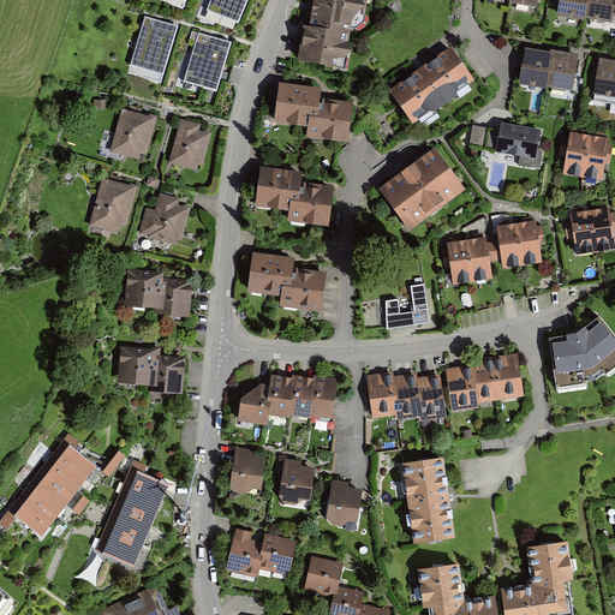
[(212,0),(208,11),(239,24),(249,0),(212,0)]
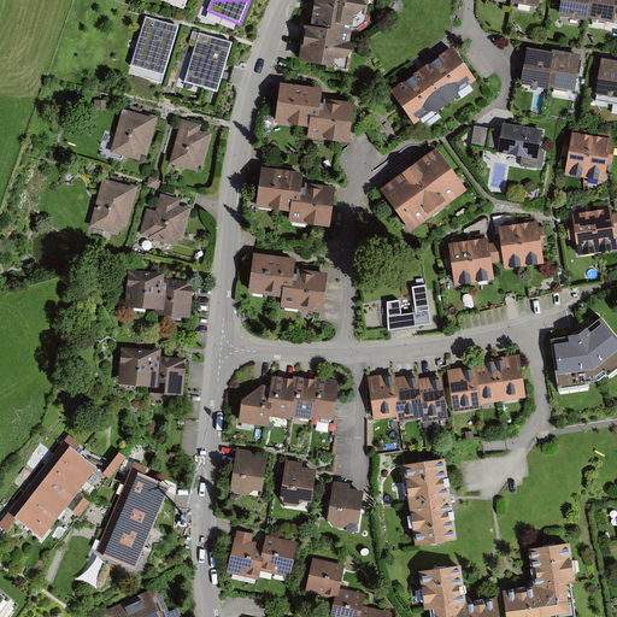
[(370,0),(322,0),(322,4),(317,3),(312,29),(306,28),(301,63),(347,70),(356,13),(369,16),(370,0)]
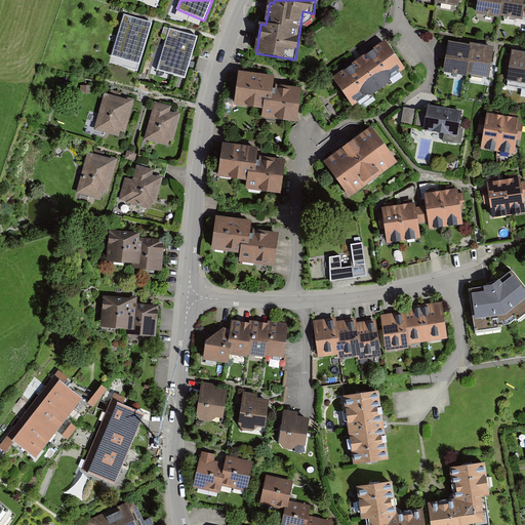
[(427,0),(438,2),(437,5),(460,9),(461,0),(427,0)]
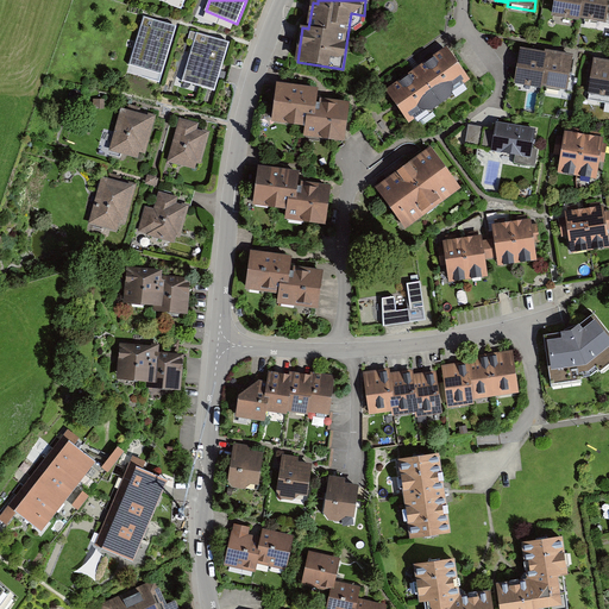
[(579,0),(554,0),(552,19),(579,24),(581,22),(583,8),(579,8),(579,0)]
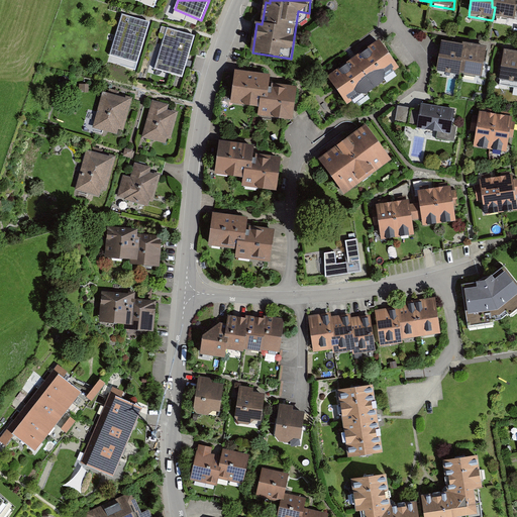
[(493,18),(515,22),(516,6),(516,0),(492,0),(492,7),(495,7),(493,18)]
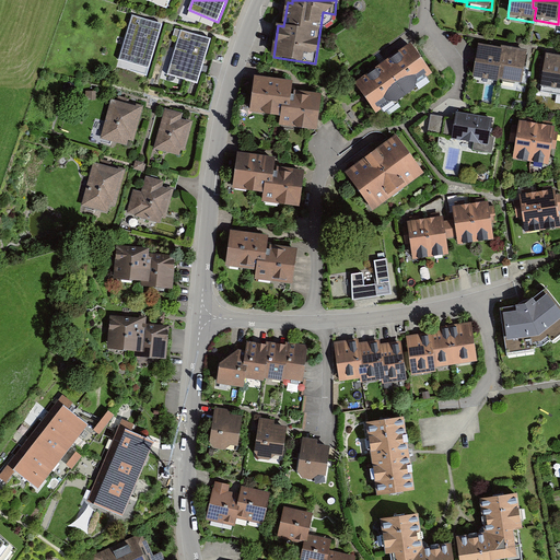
[(119,60),(149,70),(162,25),(132,16),(119,60)]
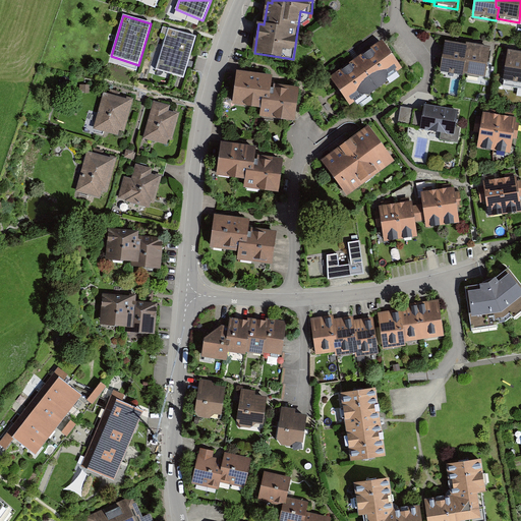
[(167,36),(156,70),(184,78),(196,37),(169,29),(168,30),(167,36)]
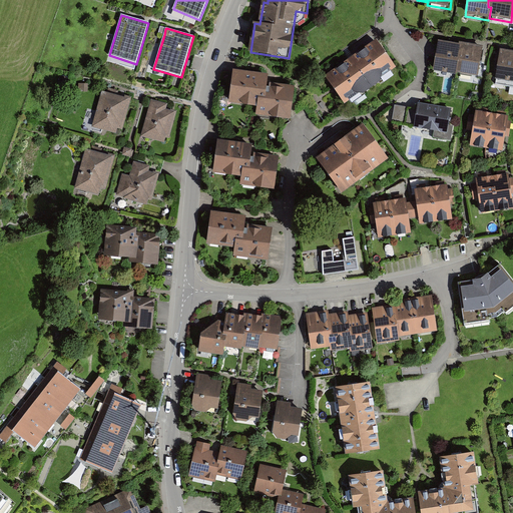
[(377,42),(326,78),(346,106),(397,70),(377,42)]
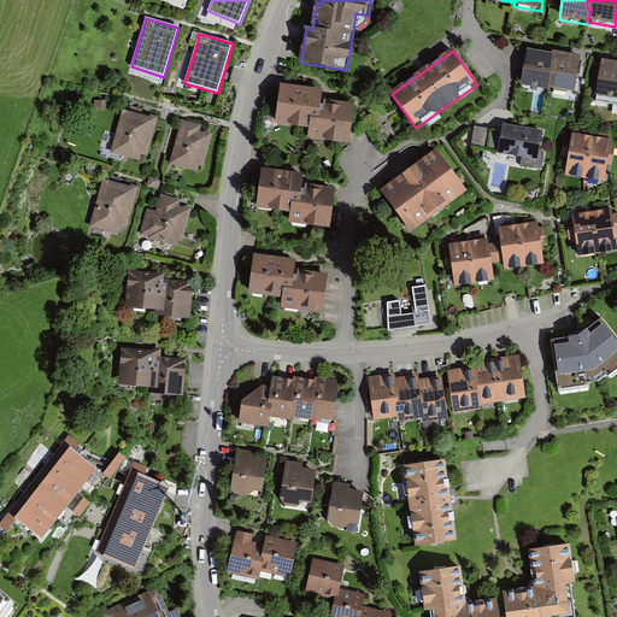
[(527,52),(521,88),(550,93),(550,90),(552,76),(548,76),(552,56),(527,52)]
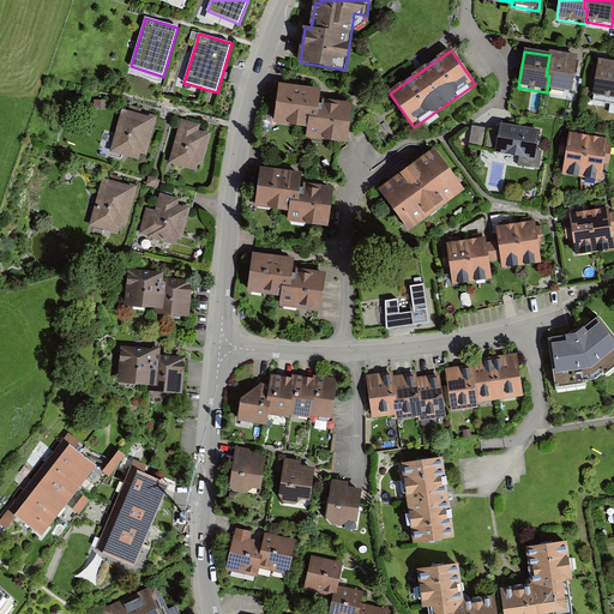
[(549,55),(546,76),(549,76),(547,90),(572,95),(578,58),(549,53),(549,55)]
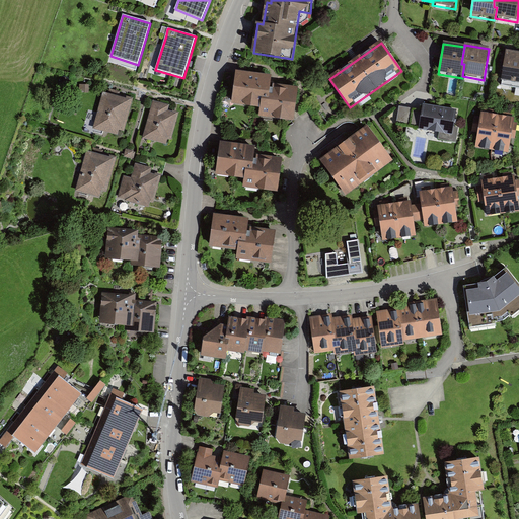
[(501,81),(503,81),(502,85),(518,88),(518,52),(506,50),(501,81)]
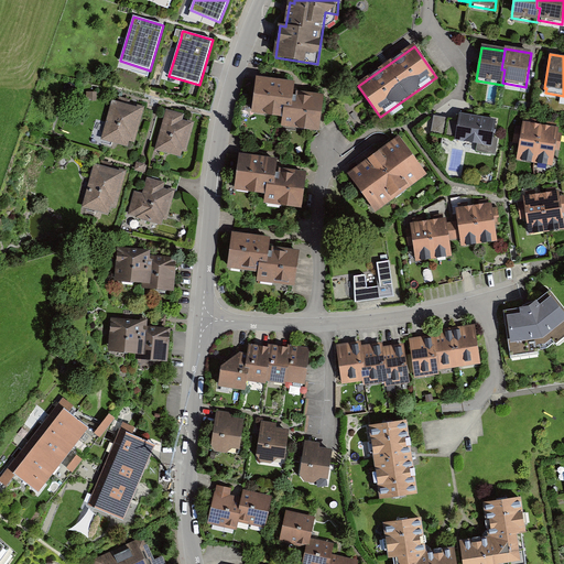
[(296,84),(259,78),(253,115),(285,119),(284,131),(322,136),(327,96),(296,84)]
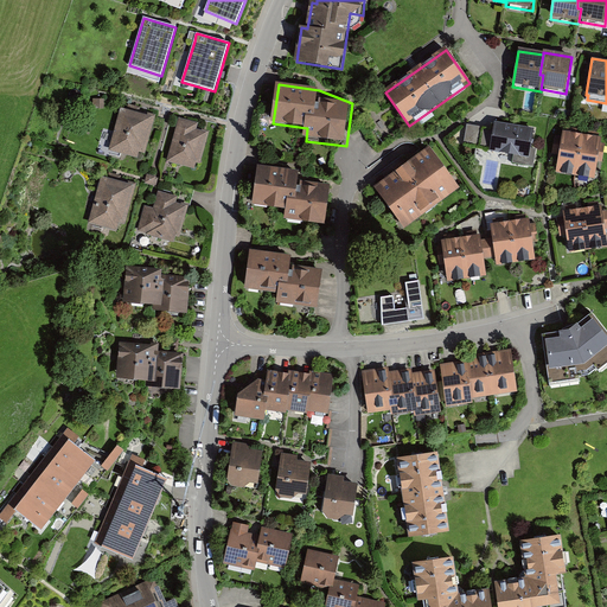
[(157,119),(123,109),(112,152),(139,159),(140,154),(146,155),(157,119)]
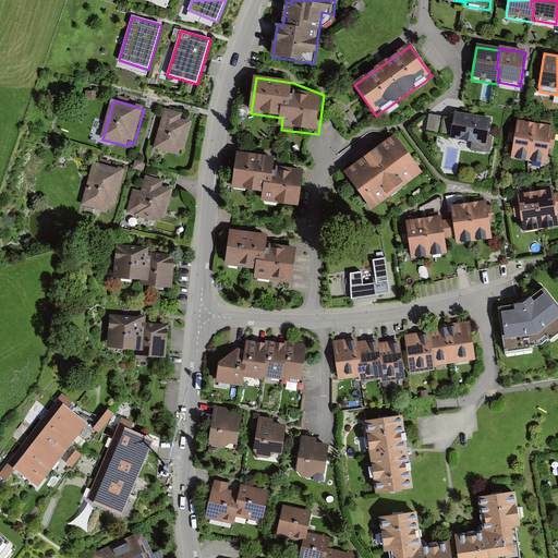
[(183,116),(166,110),(155,149),(181,157),(182,150),(186,152),(194,123),(182,120),(183,116)]
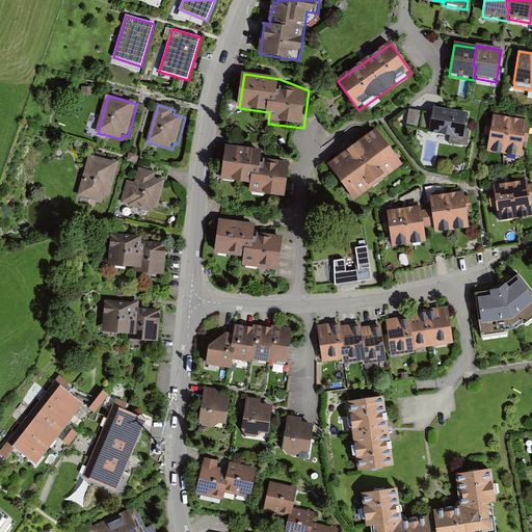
[(429,133),(451,136),(450,143),(468,147),(470,131),(466,130),(469,113),(434,107),(432,113),(429,131),(429,133)]
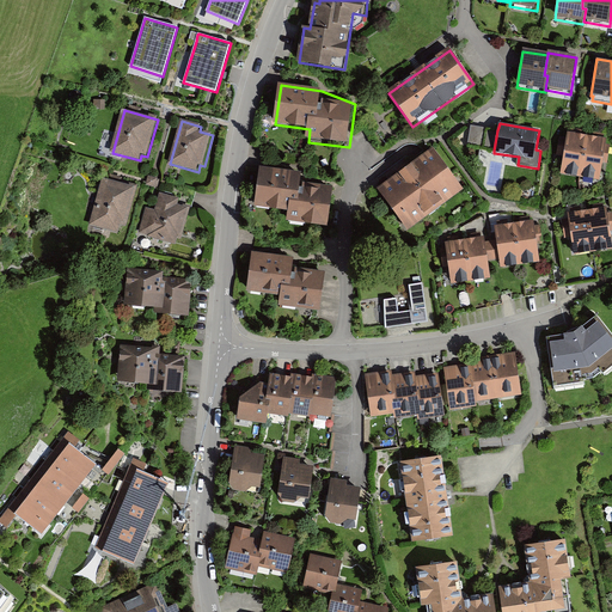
[(497,130),(471,126),(467,147),(494,151),(497,130)]
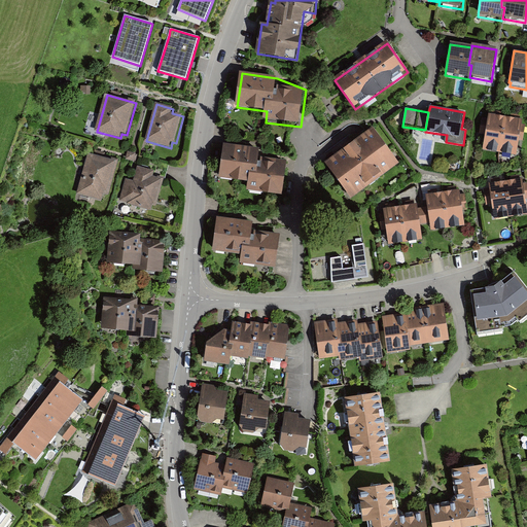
[(499,153),(505,117),(489,114),(483,150),(499,153)]
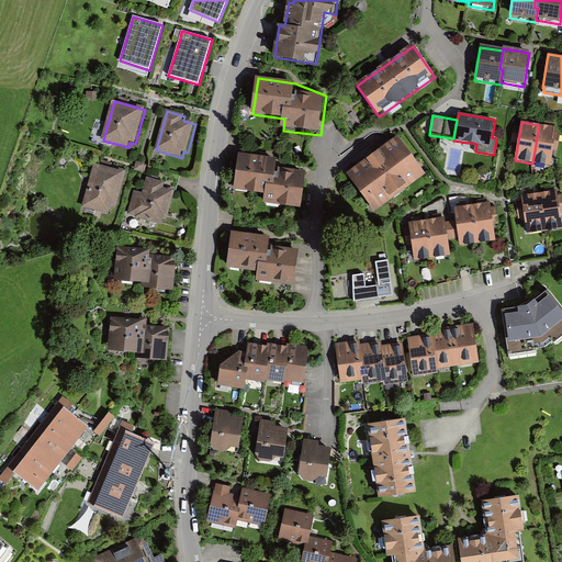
[(539,125),(532,164),(551,166),(558,127),(539,125)]
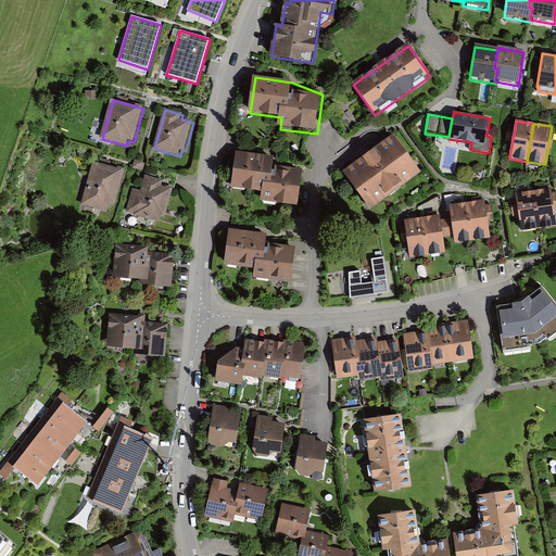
[(394,137),(344,174),(370,210),(421,173),(394,137)]
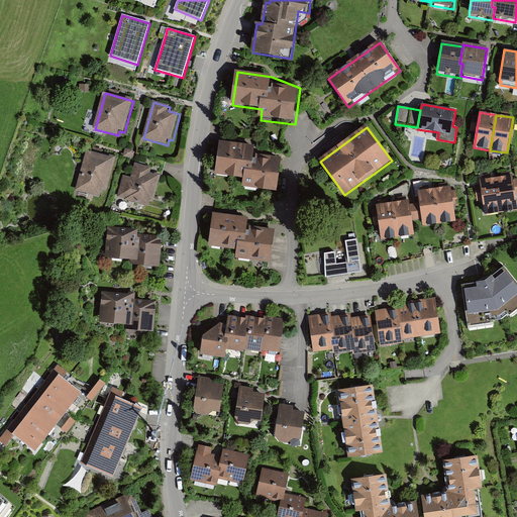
[(255,147),(219,142),(214,176),(244,180),(243,189),(277,193),(282,160),(254,156),(255,147)]
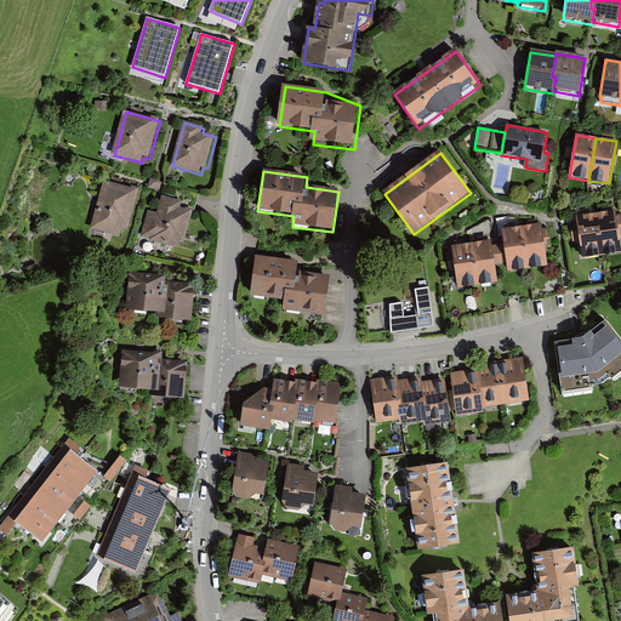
[(141,193),(106,182),(92,232),(121,240),(125,229),(130,232),(141,193)]
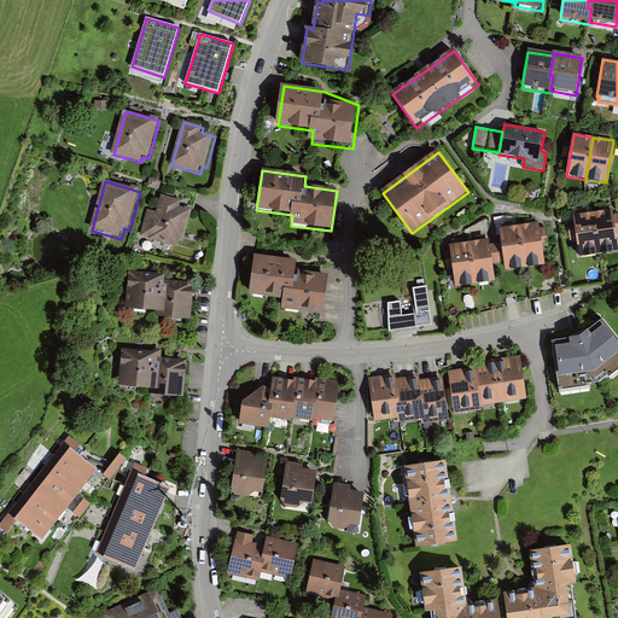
[(182,203),(163,198),(159,214),(149,211),(141,239),(180,250),(181,243),(186,244),(193,213),(180,210),(182,203)]
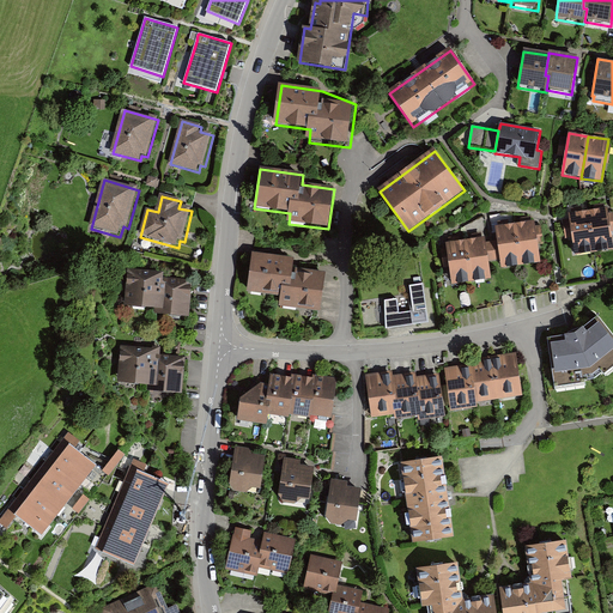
[(612,250),(612,241),(612,234),(612,232),(612,212),(608,213),(608,208),(569,214),(569,219),(563,220),(565,241),(572,240),(575,256),(612,250)]
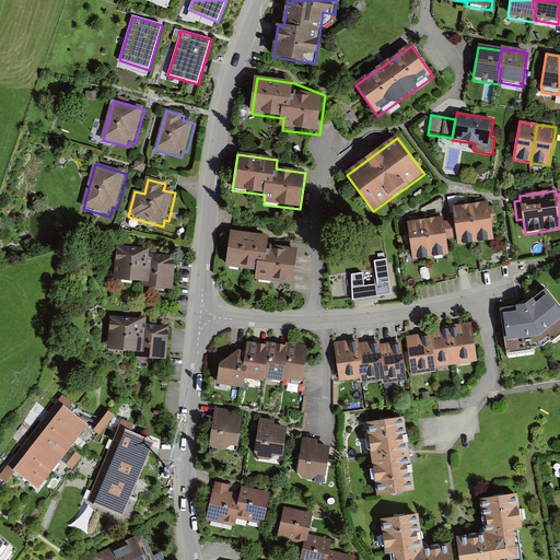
[(409,229),(404,229),(406,247),(411,246),(413,263),(451,257),(448,241),(457,240),(458,246),(496,242),(493,226),(499,226),(497,208),(490,209),(489,205),(454,209),(455,222),(444,224),(443,220),(408,224),(409,229)]
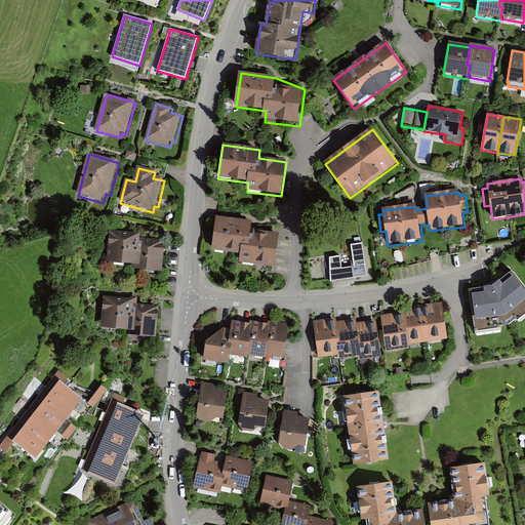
[(254,221),(218,215),(213,249),(242,253),(241,263),(276,268),(280,235),(253,231),(254,221)]
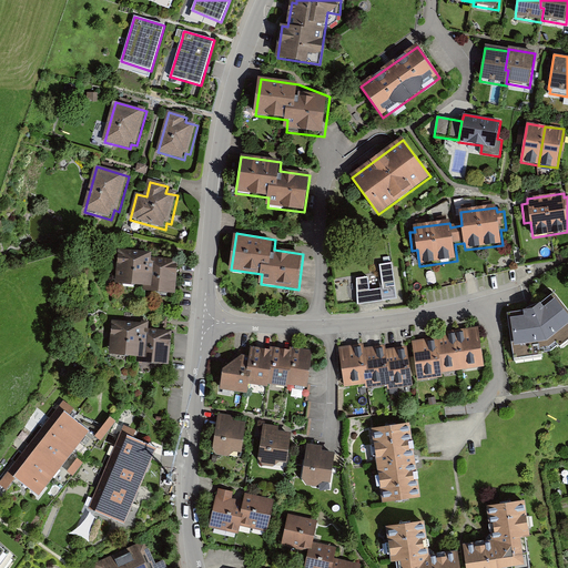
[(158,252),(121,250),(119,285),(145,287),(144,293),(176,295),(179,263),(158,262),(158,252)]
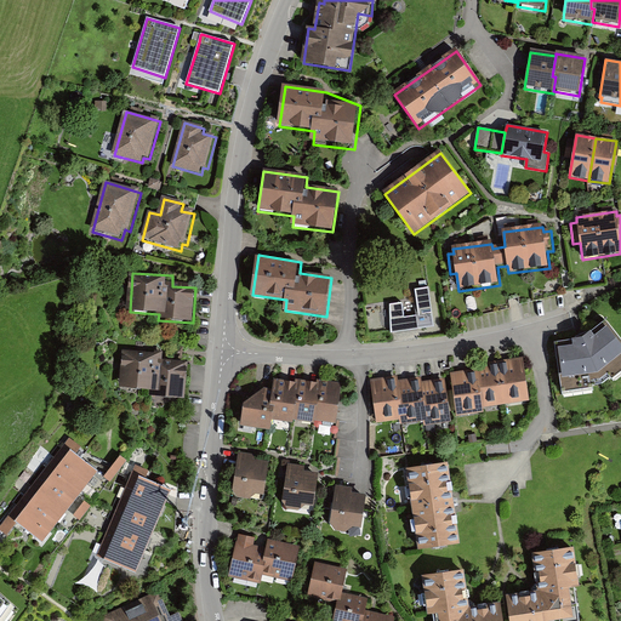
[(428,294),(416,296),(420,322),(405,324),(403,309),(391,311),(392,340),(434,334),(428,294)]
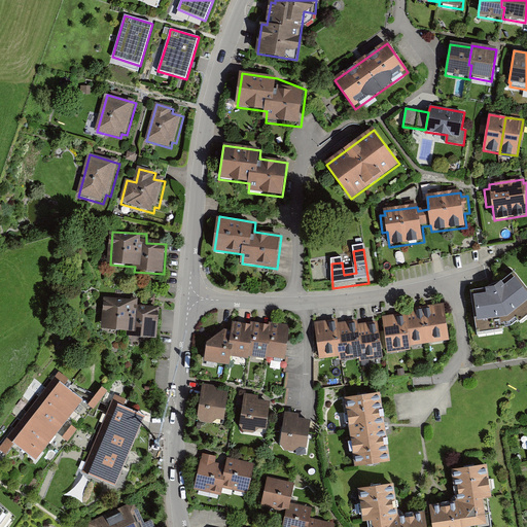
[(495,289),(475,291),(479,332),(515,328),(526,319),(526,288),(516,274),(495,289)]
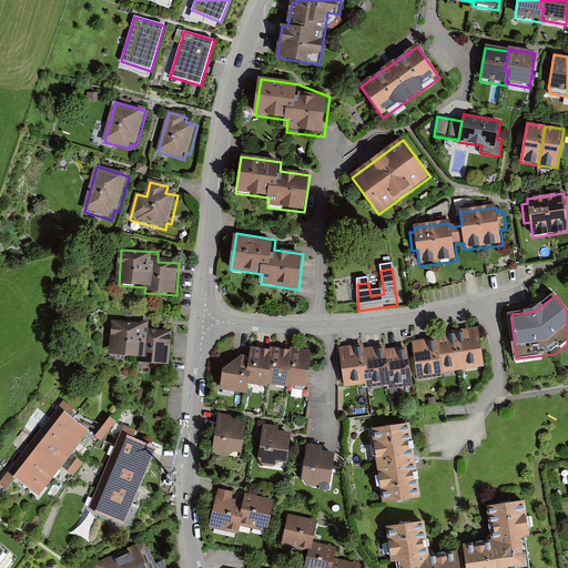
[(149,325),(114,323),(112,358),(139,359),(139,364),(171,366),(173,333),(148,332),(149,325)]
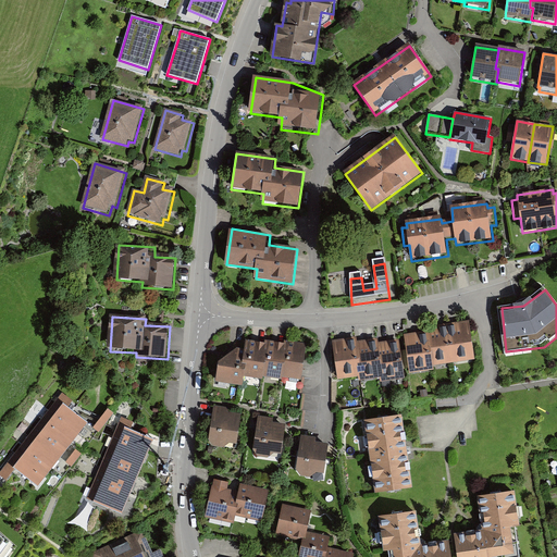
[(475,360),(469,321),(447,325),(453,363),(475,360)]
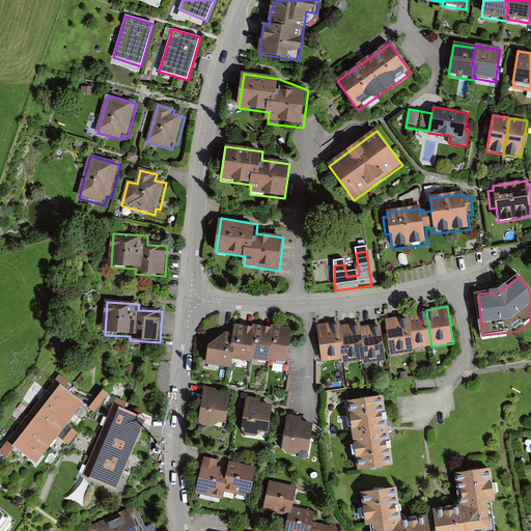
[(408,333),(411,333),(413,350),(431,346),(426,310),(404,313),(406,316),(408,333)]
